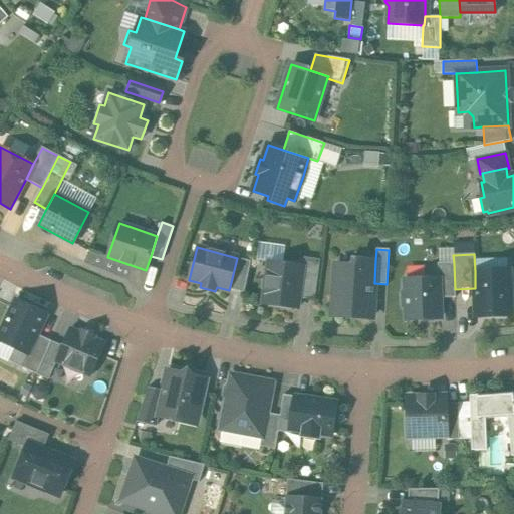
[(251,261),(237,258),(230,289),(244,293),(251,261)]
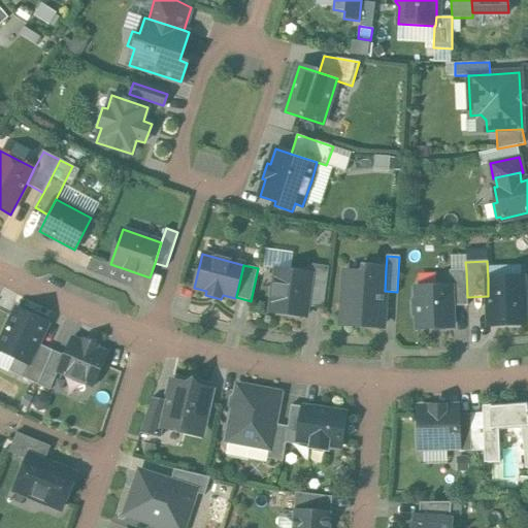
[(385,291),(386,268),(364,267),(363,274),(344,273),(341,323),(361,324),(361,326),(383,327),(385,291)]
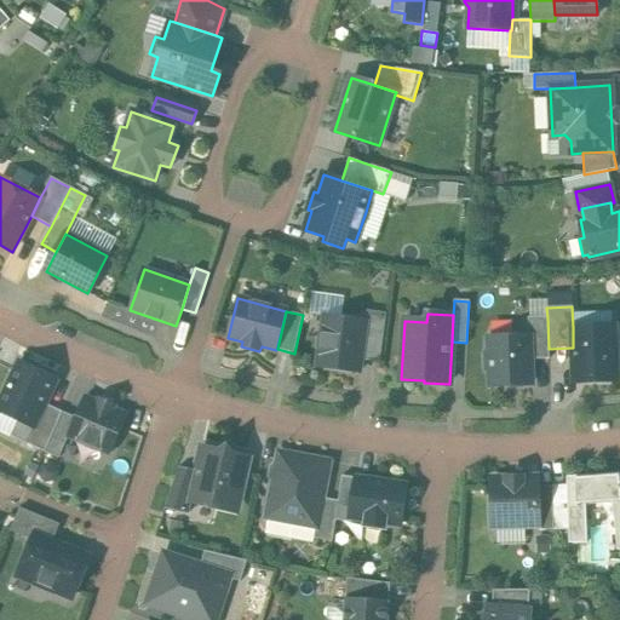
[(319,367),(359,372),(365,321),(325,316),(319,367)]
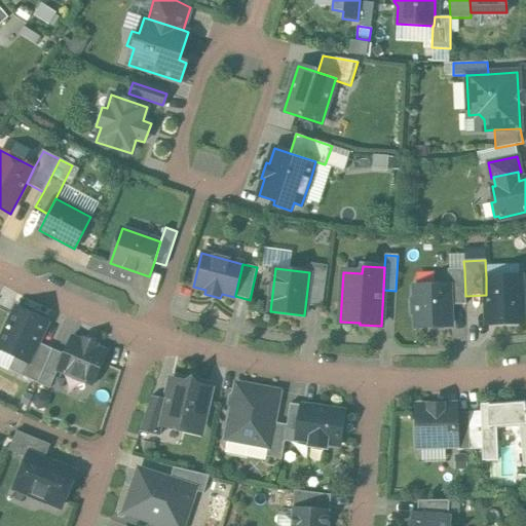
[(449,286),(449,305),(465,304),(465,296),(464,269),(448,269),(449,286)]
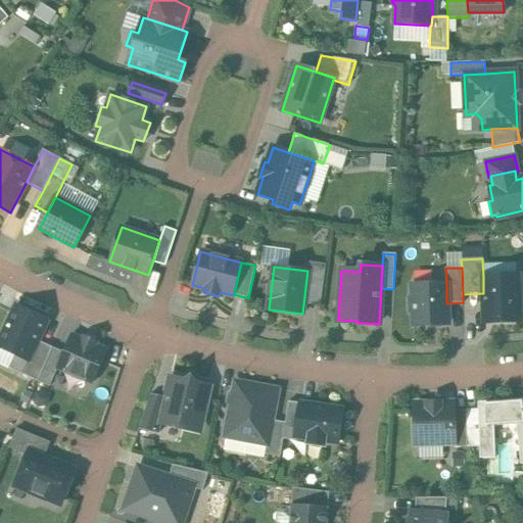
[(483,293),(484,322),(520,321),(518,275),(483,276),(483,293)]
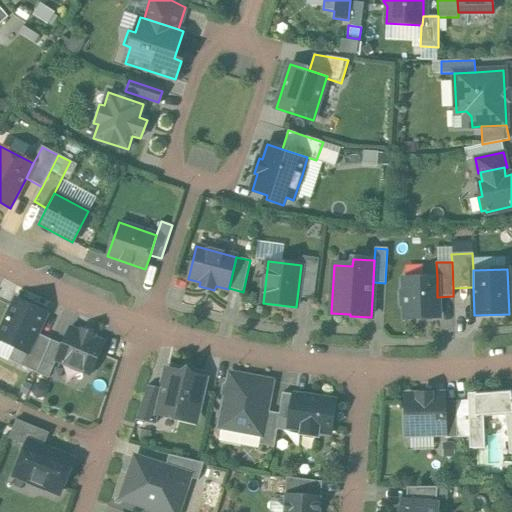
[(405,318),(438,317),(437,297),(437,278),(403,279),(404,292),(401,292),(401,305),(404,305),(405,318)]
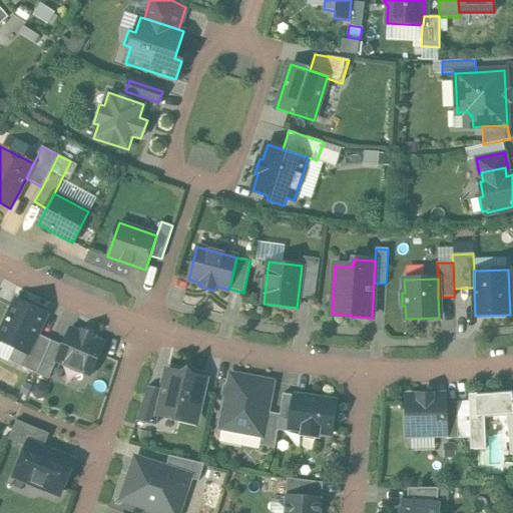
[(16,300),(0,333),(0,339),(15,347),(28,353),(37,334),(47,315),(16,300)]
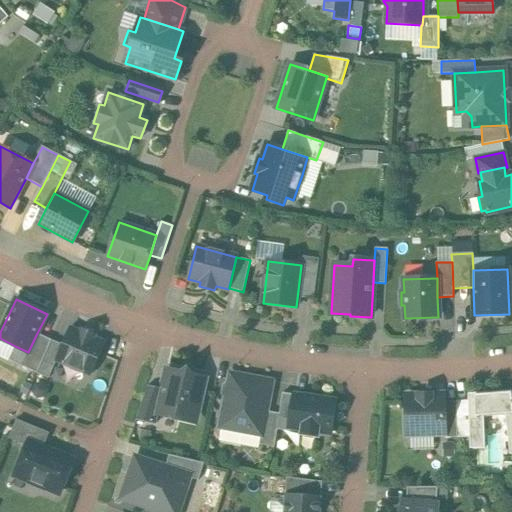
[(63,345),(56,360),(88,376),(104,342),(94,337),(96,335),(82,328),(81,331),(72,327),(63,345)]
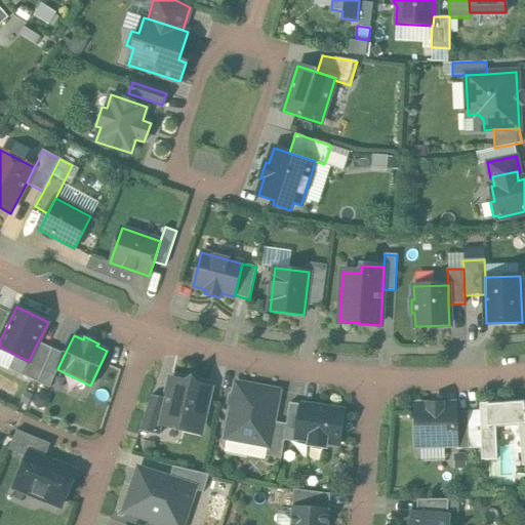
[(29,361),(15,355),(8,368),(37,381),(52,349),(38,341),(29,361)]
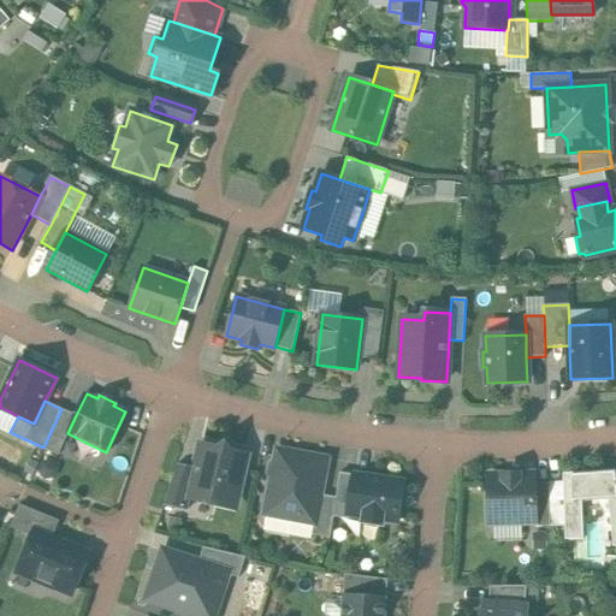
[(61,409),(43,448),(57,455),(67,433),(76,415),(61,409)]
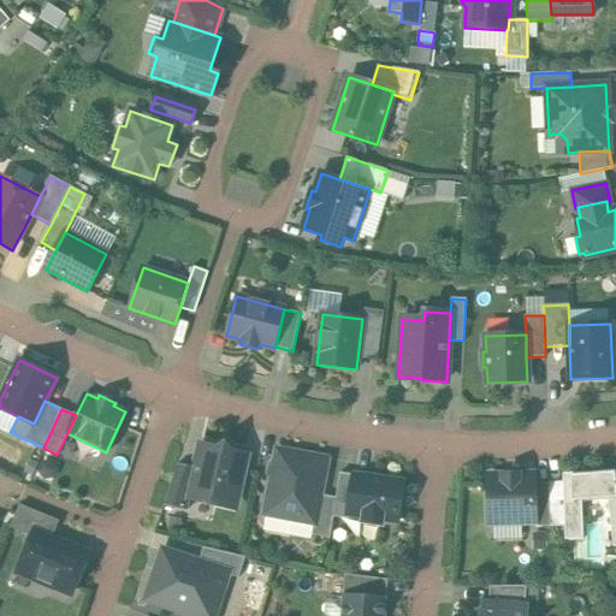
[(189,498),(208,503),(214,499),(236,504),(247,455),(230,451),(225,444),(218,449),(200,444),(195,468),(188,498),(189,498)]
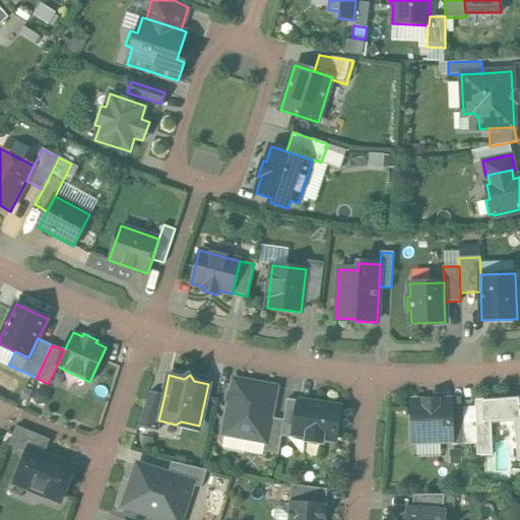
[(276,387),(234,379),(222,434),(265,442),(270,417),(276,387)]
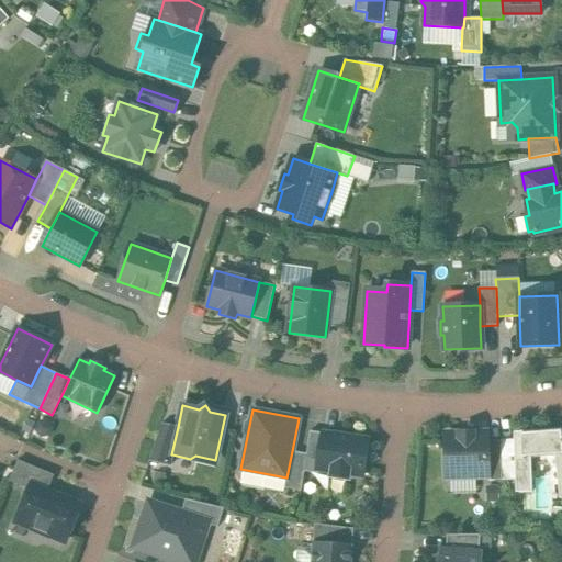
[(172,454),(171,454),(178,427),(161,424),(149,461),(170,465),(172,454)]
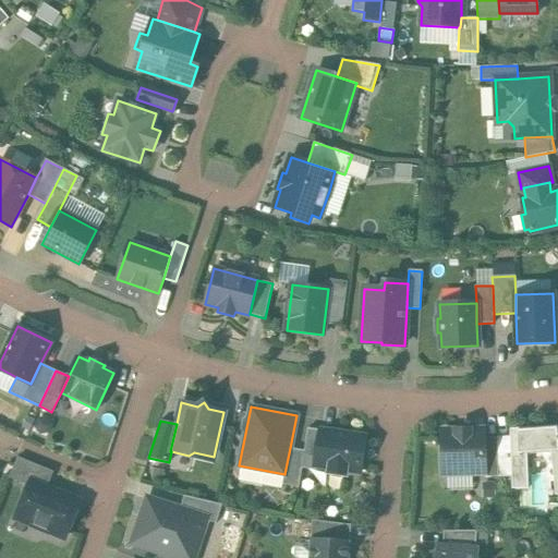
[(555,495),(557,495),(557,425),(509,429),(511,488),(528,488),(526,453),(550,451),(555,495)]
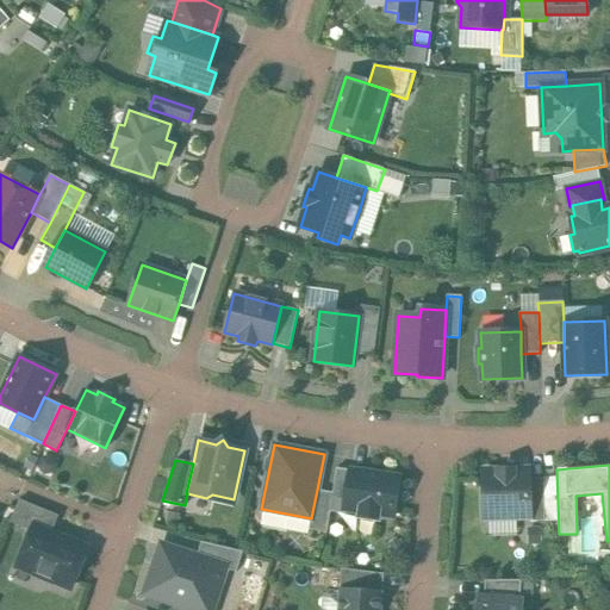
[(332,493),(330,511),(343,514),(344,509),(350,471),(337,468),(332,493)]
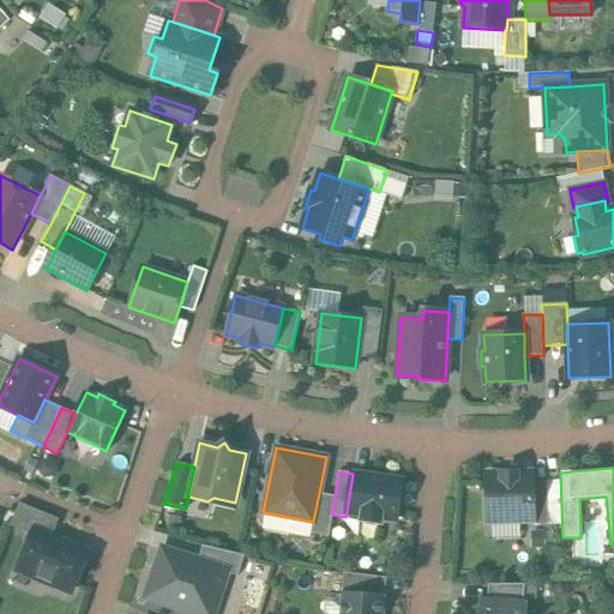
[(487,474),(487,506),(488,522),(534,521),(531,473),(487,474)]
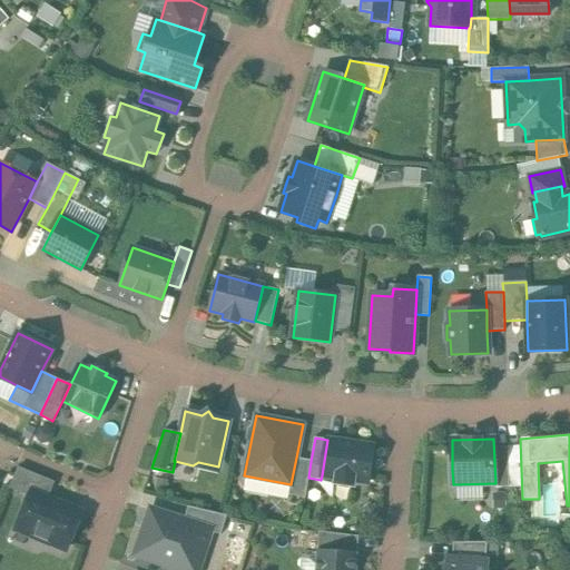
[(327,440),(322,475),(335,478),(335,482),(353,485),(354,481),(366,483),(373,446),(327,440)]
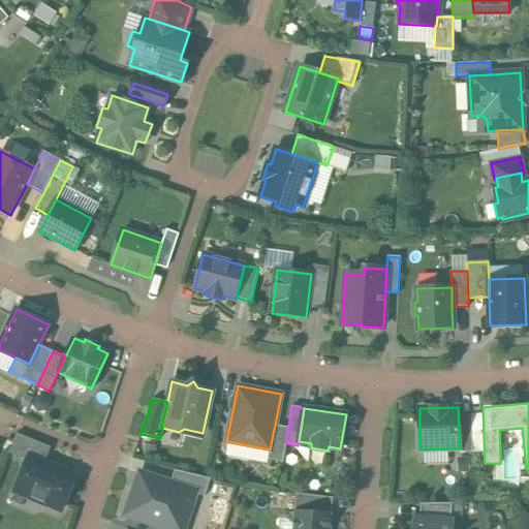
[(459,415),(460,444),(460,448),(459,448),(459,453),(472,452),(470,415),(459,415)]
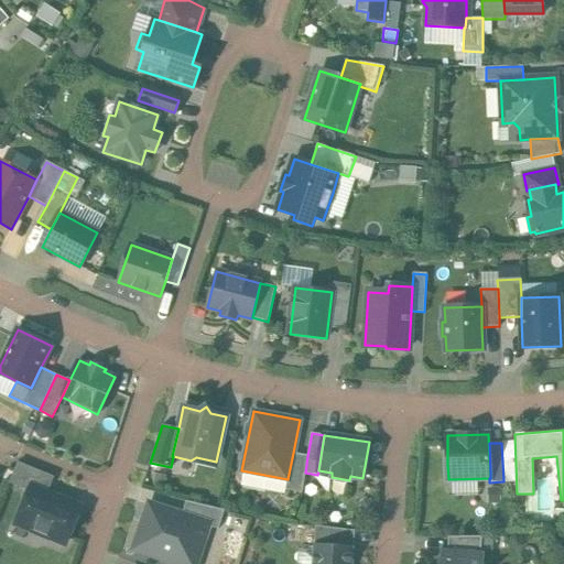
[(305,473),(307,456),(293,453),(288,479),(286,489),(302,492),(305,473)]
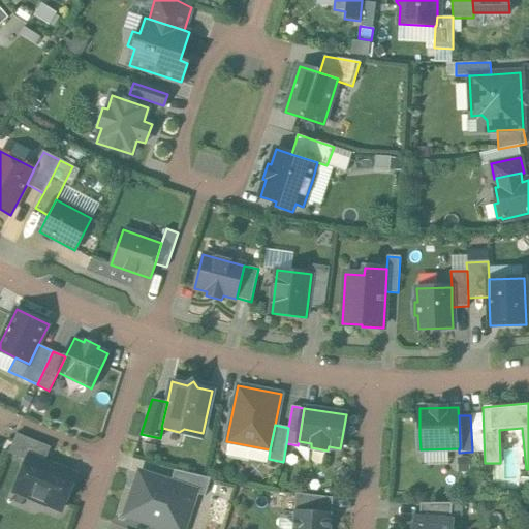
[(30,456),(44,463),(52,447),(16,433),(8,453),(28,461),(30,456)]
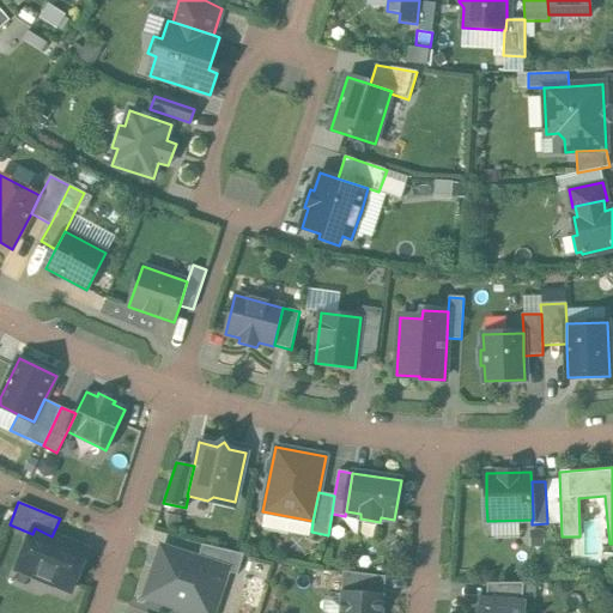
[(71,590),(87,551),(52,536),(35,528),(32,534),(18,569),(37,576),(38,581),(48,584),(52,583),(71,590)]
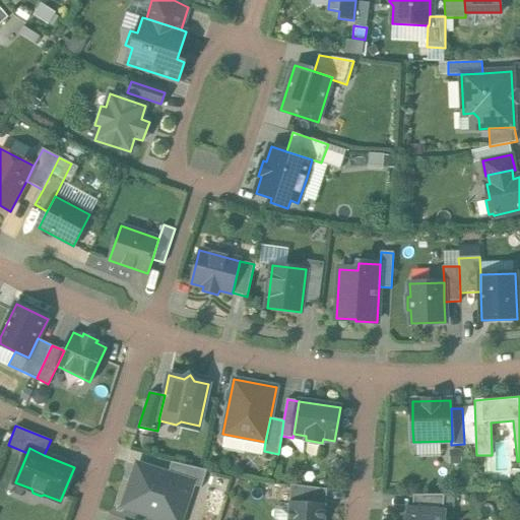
[(201,488),(207,470),(172,462),(168,474),(192,482),(191,484),(201,488)]
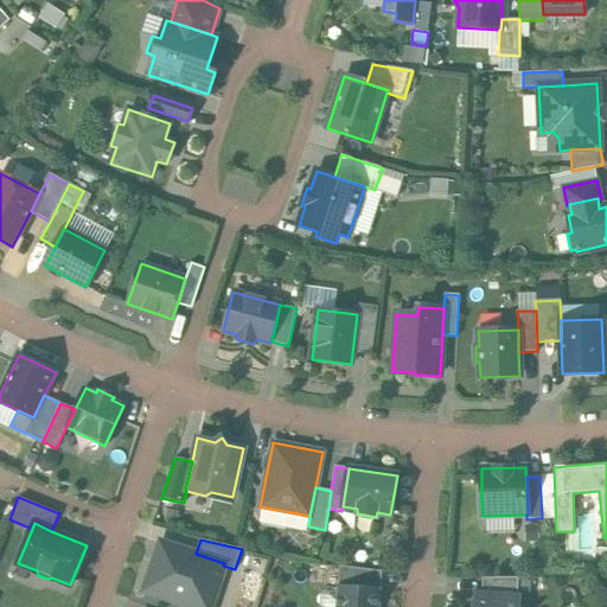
[(146,590),(196,606),(209,606),(223,566),(224,563),(196,554),(163,543),(146,590)]
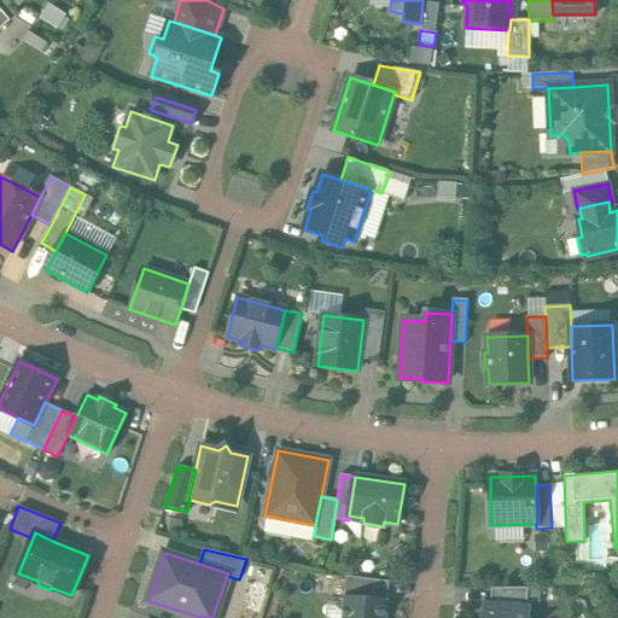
[(389,582),(345,577),(344,596),(388,600),(389,582)]
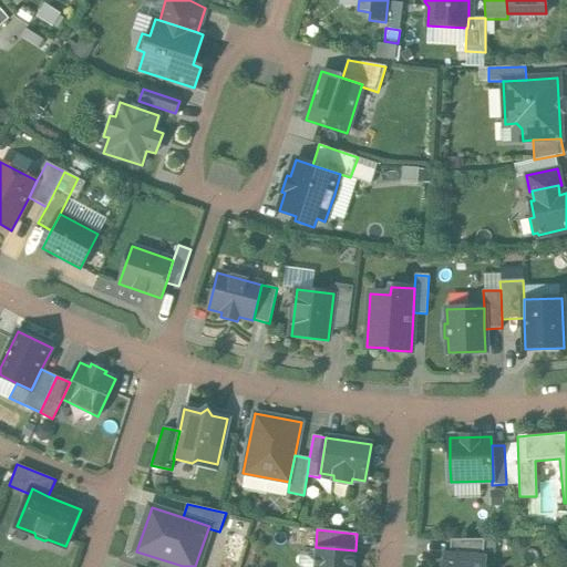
[(484,539),(466,539),(451,539),(450,556),(483,558),(484,539)]
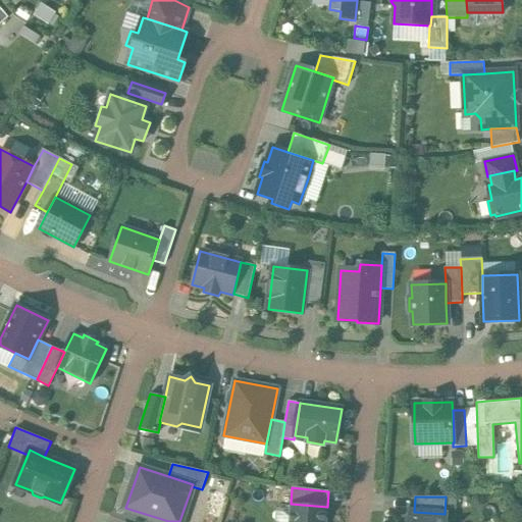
[(289,521),(325,521),(327,507),(291,504),(291,505),(289,521)]
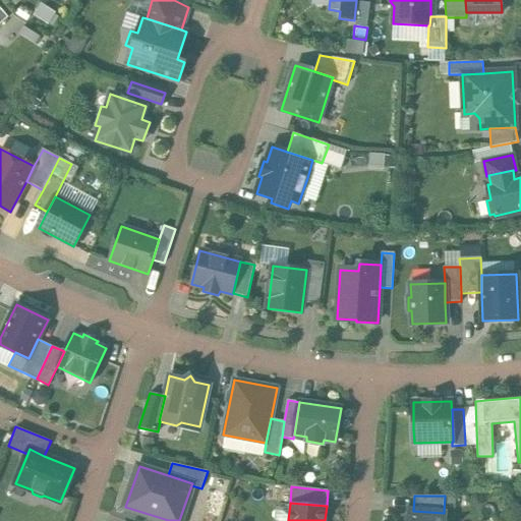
[(446,520),(446,517),(446,514),(407,511),(406,520),(446,520)]
